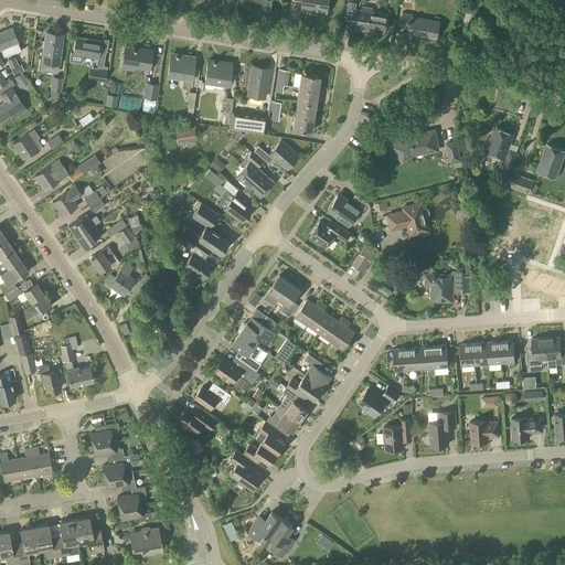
[(265,0),(240,0),(240,7),(256,10),(256,13),(267,16),(269,1),(265,0)]
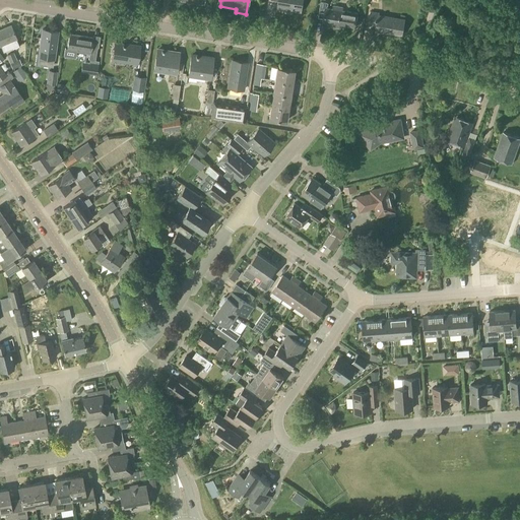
[(301,12),(303,0),(270,0),(270,1),(278,2),(277,9),(301,12)]
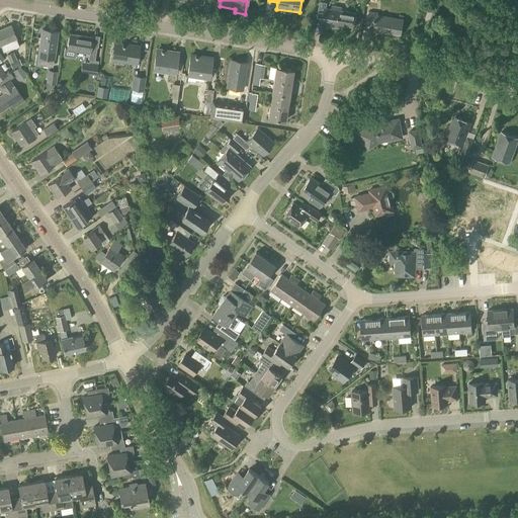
[(326,6),(327,3),(320,2),(317,17),(322,18),(322,22),(353,28),(356,13),(341,11),(331,9),(324,8),(325,6),(326,6)]
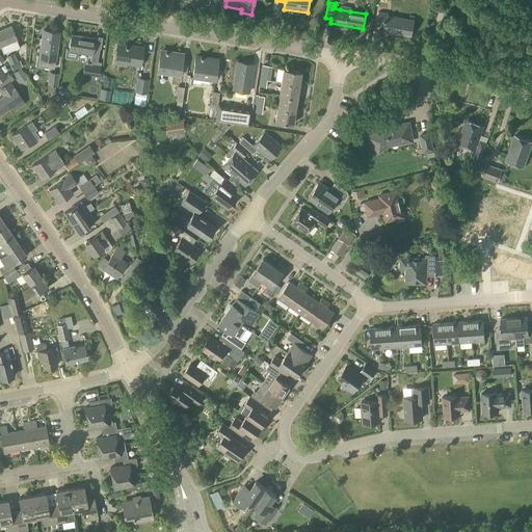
[(410,36),(414,21),(387,17),(388,14),(379,12),(377,26),(384,27),(384,32),(410,36)]
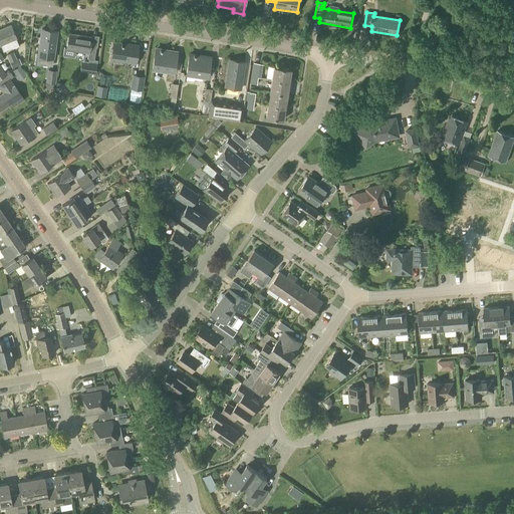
[(18,45),(16,39),(11,26),(0,30),(0,45),(3,51),(18,45)]
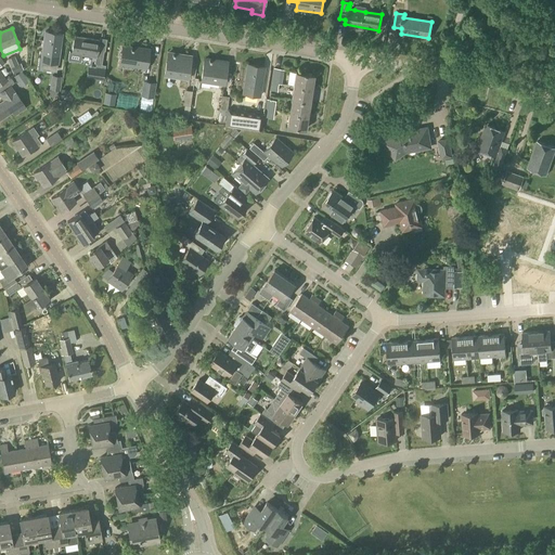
[(57,64),(62,35),(44,33),(41,62),(42,62),(41,68),(51,69),(52,63),(57,64)]
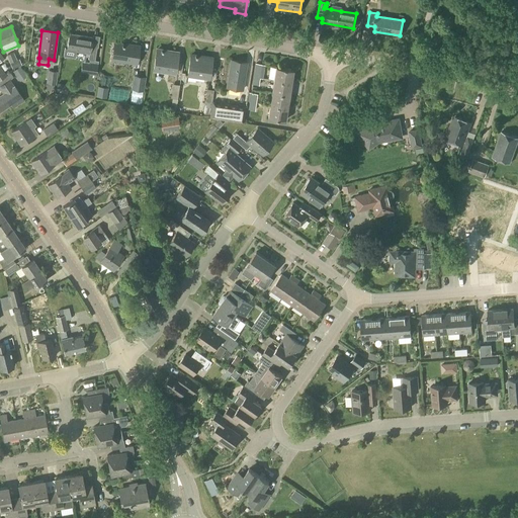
[(67,50),(89,53),(91,38),(70,34),(67,50)]
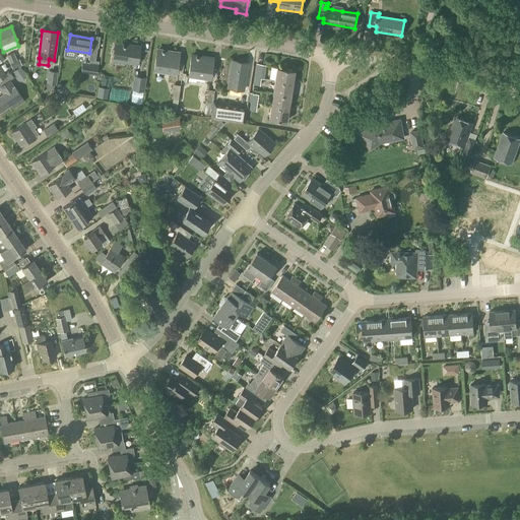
[(132,47),(115,45),(112,65),(113,65),(114,61),(137,65),(140,47),(133,46),(132,47)]
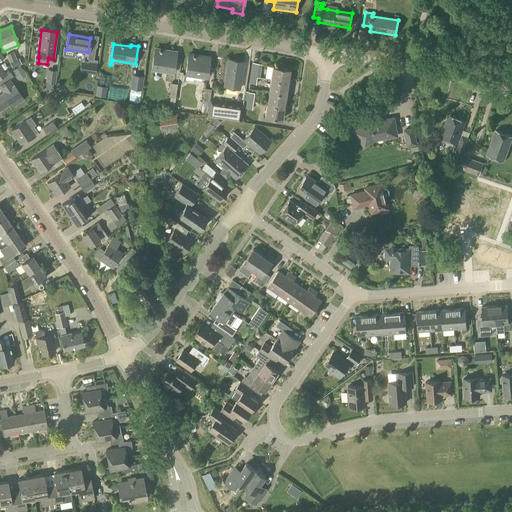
[(167,52),(154,50),(151,70),(173,74),(176,52),(167,50),(167,52)]
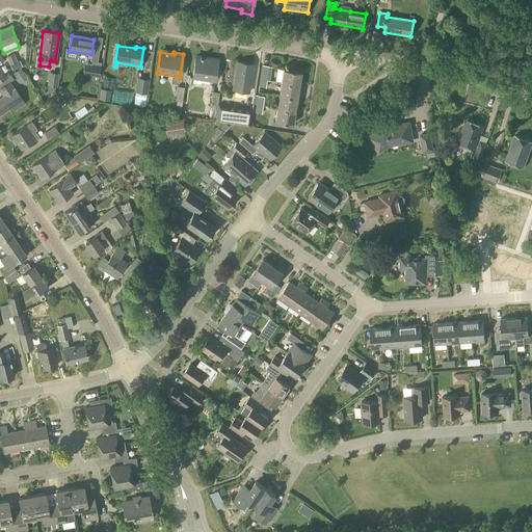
[(9,64),(17,61),(14,54),(6,57),(9,64)]
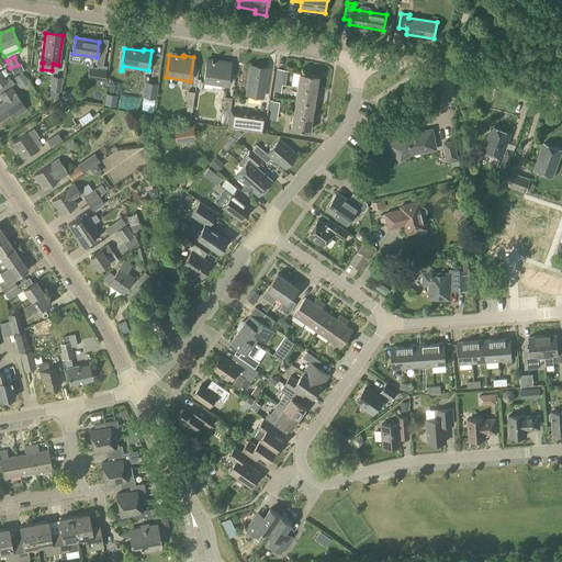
[(104,58),(97,57),(96,65),(97,65),(96,68),(89,67),(87,79),(94,80),(94,82),(103,85),(103,81),(104,81),(107,67),(103,66),(104,58)]
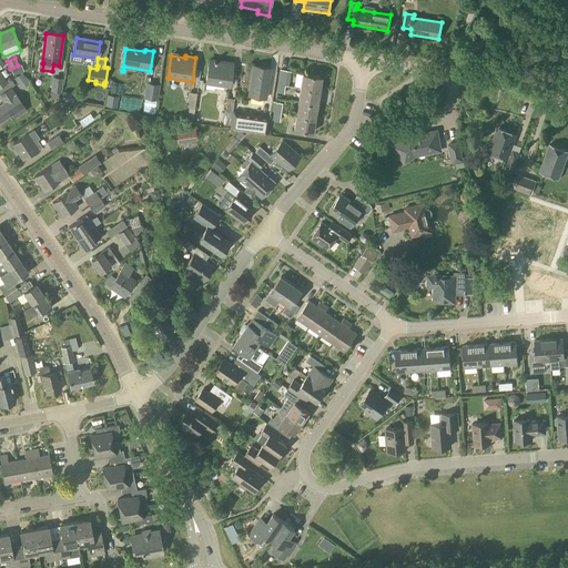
[(223,63),(209,61),(205,84),(230,88),(233,63),(223,62),(223,63)]
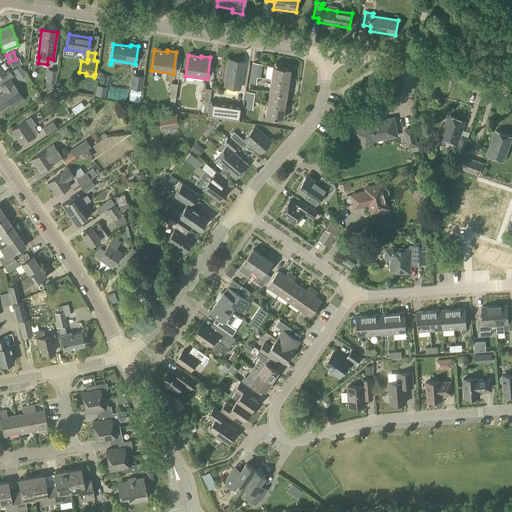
[(239,89),(244,62),(228,60),(224,87),(239,89)]
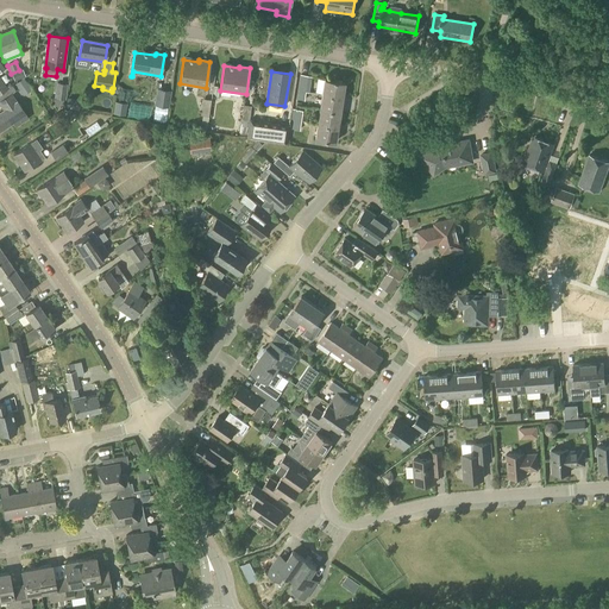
[(297,90),(305,92),(308,93),(311,76),(300,75),(297,90)]
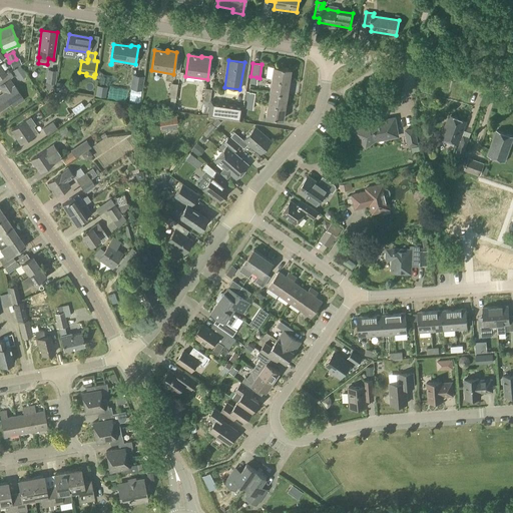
[(19,80),(26,76),(19,66),(12,71),(19,80)]
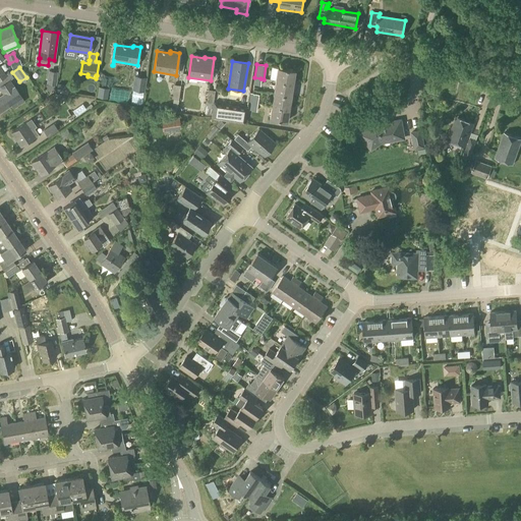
[(276,81),(292,83),(294,71),(278,68),(276,81)]
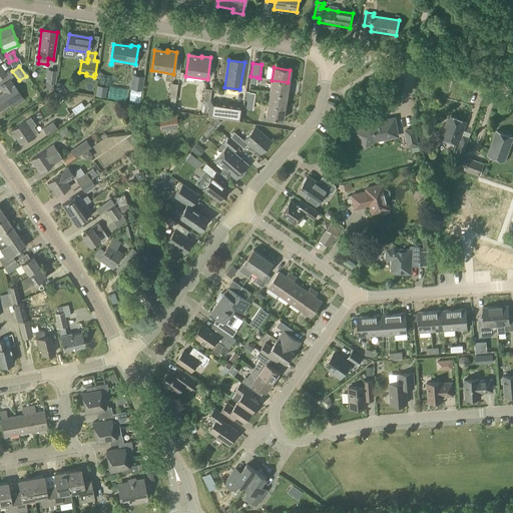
[(55,84),(56,71),(47,69),(45,82),(55,84)]
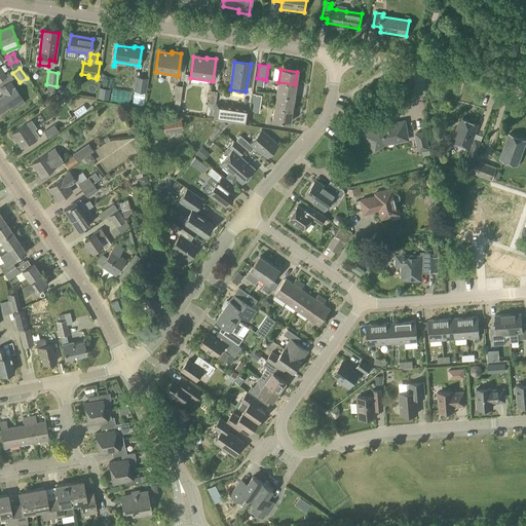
[(145,92),(148,78),(135,76),(133,90),(145,92)]
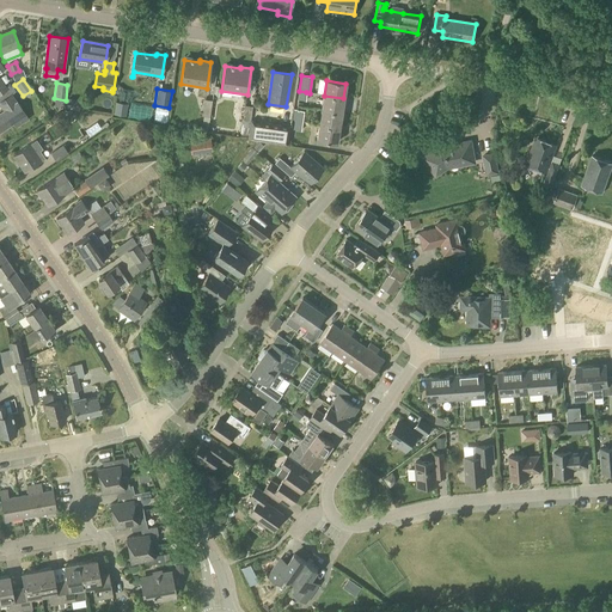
[(0,132),(13,123),(17,128),(29,120),(17,102),(12,95),(0,102),(0,105),(4,111),(0,112),(0,132)]
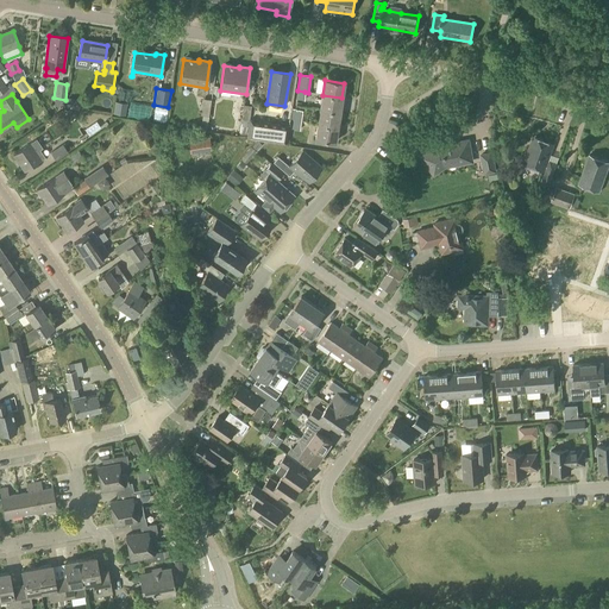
[(339,113),(341,98),(322,95),(320,110),(339,113)]
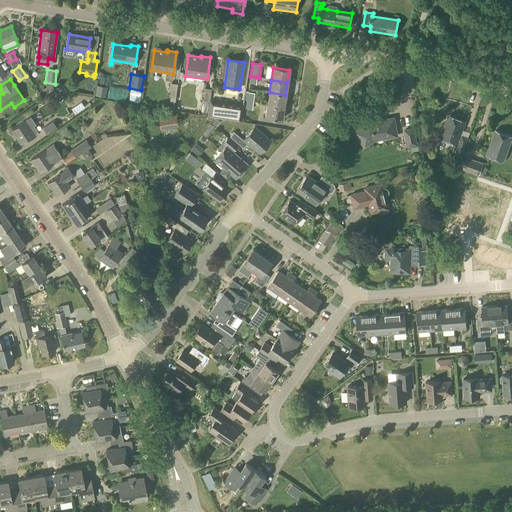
[(173,106),(177,84),(170,83),(168,97),(170,97),(169,105),(173,106)]
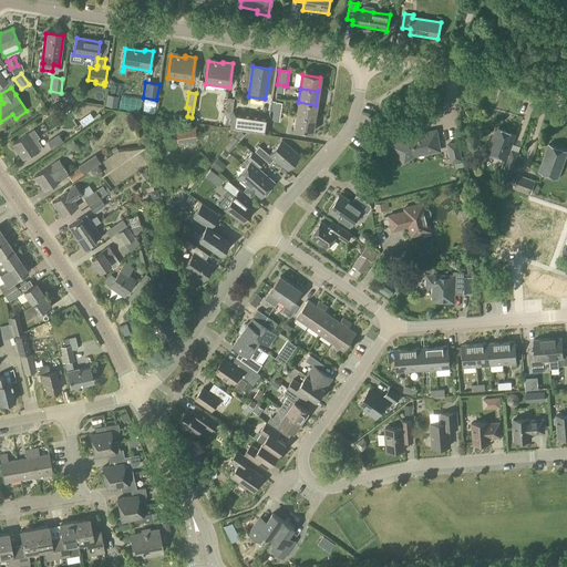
[(116,107),(119,96),(106,95),(105,105),(116,107)]
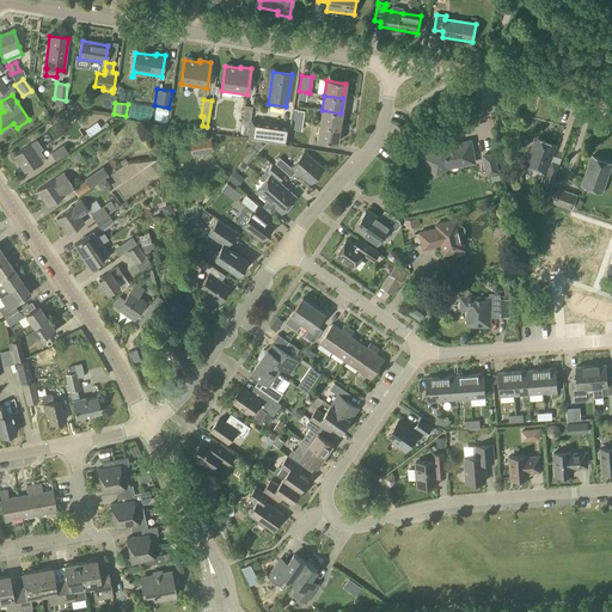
[(134,105),(132,115),(152,120),(154,109),(134,105)]
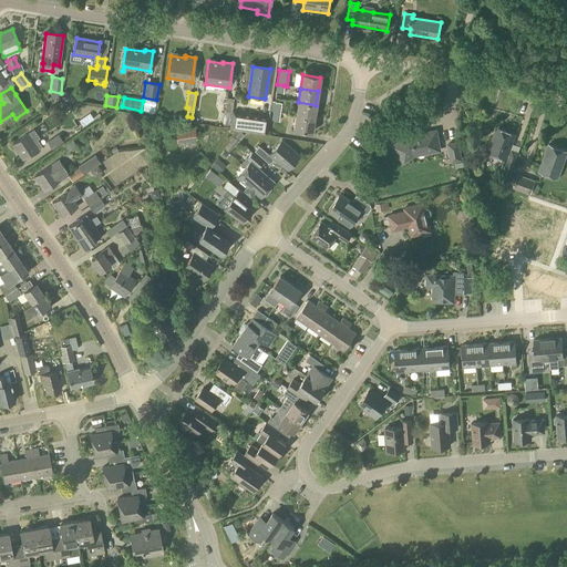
[(313,119),(316,105),(298,102),(296,115),(313,119)]
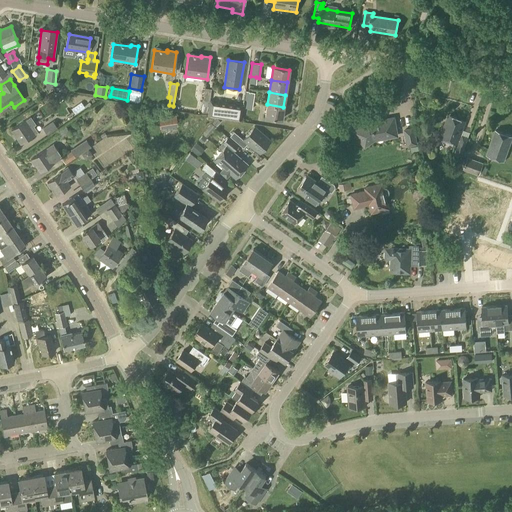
[(240,122),(243,107),(209,101),(207,116),(240,122)]
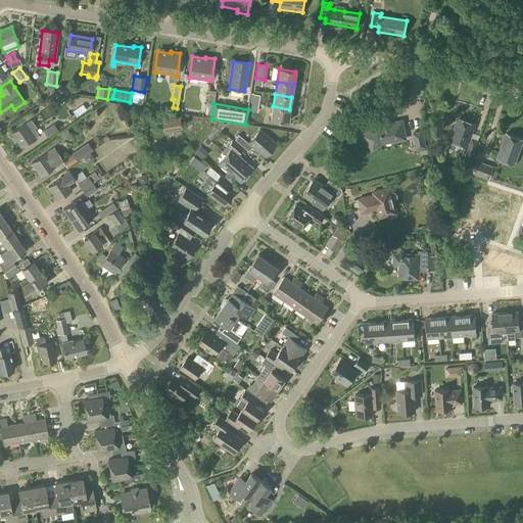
[(210,120),(214,106),(206,104),(204,119),(210,120)]
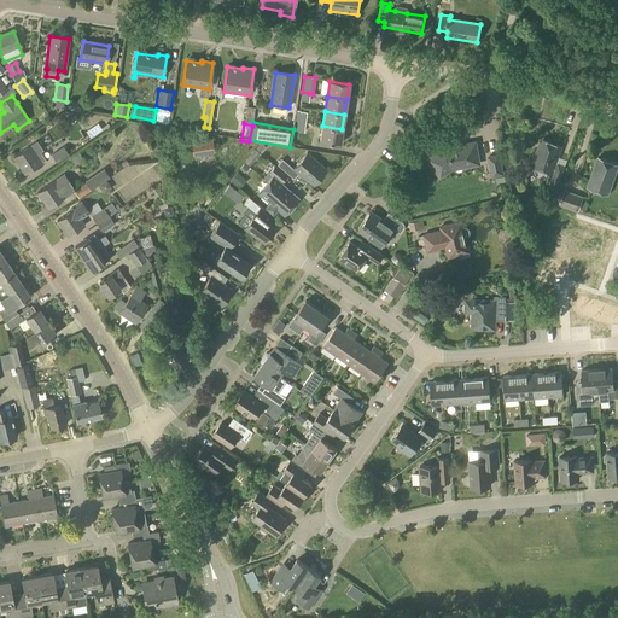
[(339,145),(342,129),(322,126),(320,141),(314,140),(313,149),(327,151),(328,143),(339,145)]
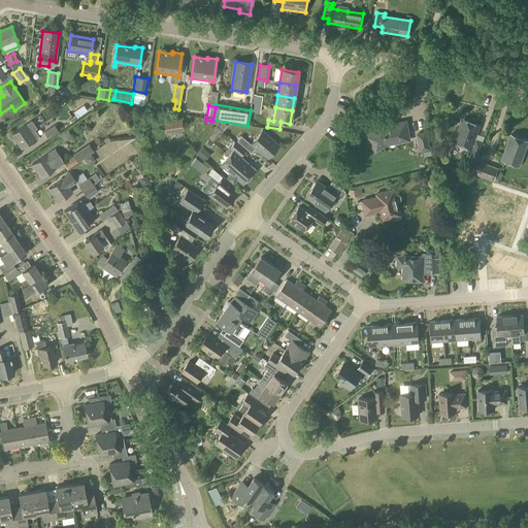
[(474,139),(480,125),(462,119),(458,130),(457,130),(453,141),(471,149),(467,160),(474,162),(483,141),(474,139)]
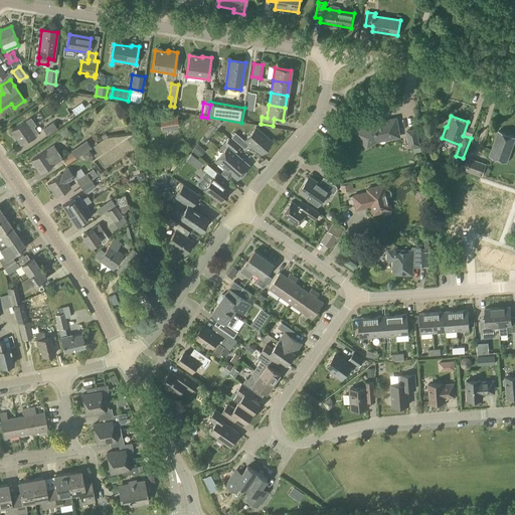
[(160,131),(178,128),(177,117),(159,120),(160,131)]
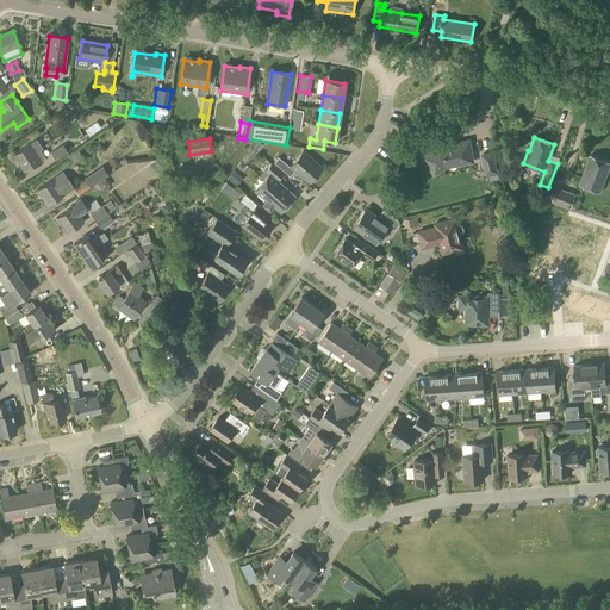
[(24,173),(45,159),(39,150),(42,149),(36,139),(13,156),(24,173)]
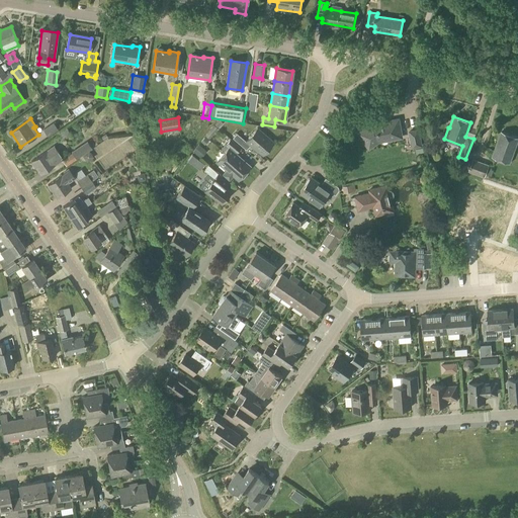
[(403,139),(399,118),(384,120),(383,119),(379,120),(378,122),(370,123),(357,134),(368,150),(378,143),(403,139)]
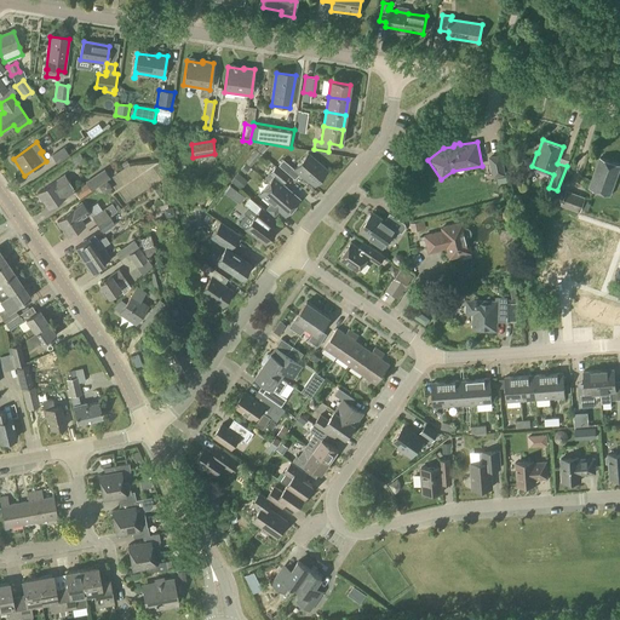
[(57,165),(70,156),(64,147),(51,155),(57,165)]
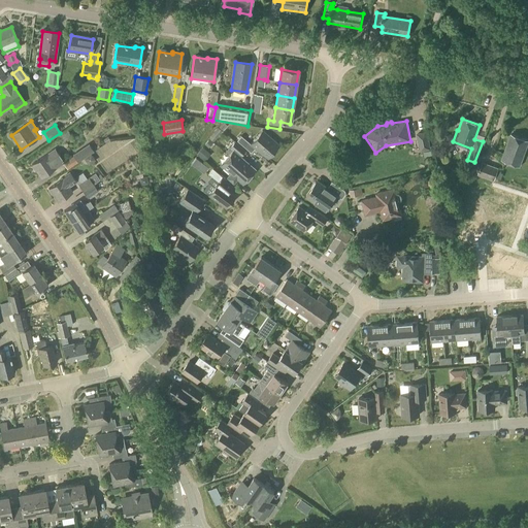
[(212,142),(222,131),(218,128),(208,139),(212,142)]
